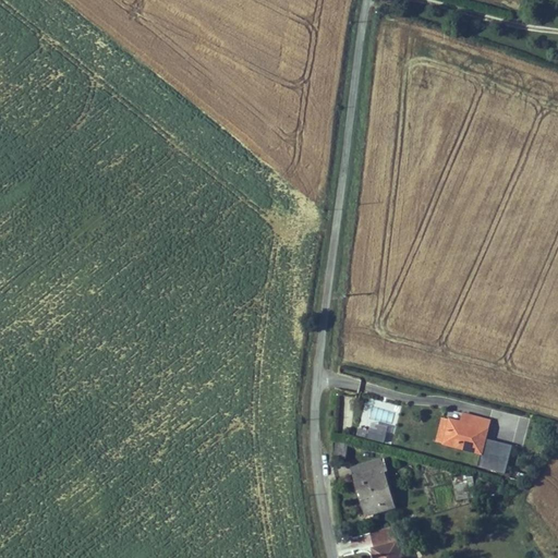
[(396,426),(401,405),(366,397),(356,437),(385,444),(389,425),(396,426)]
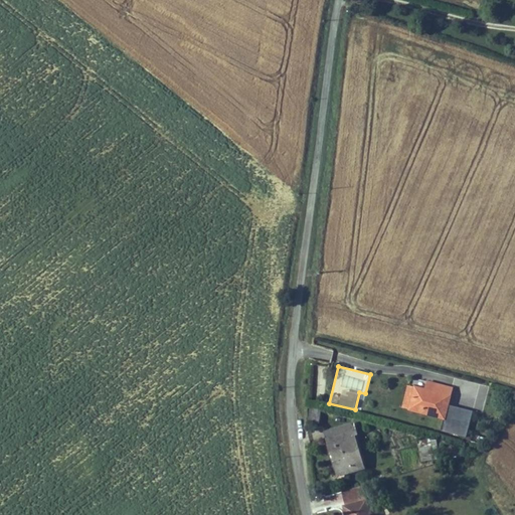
[(461,379),(455,402),(482,409),(488,386),(461,379)]
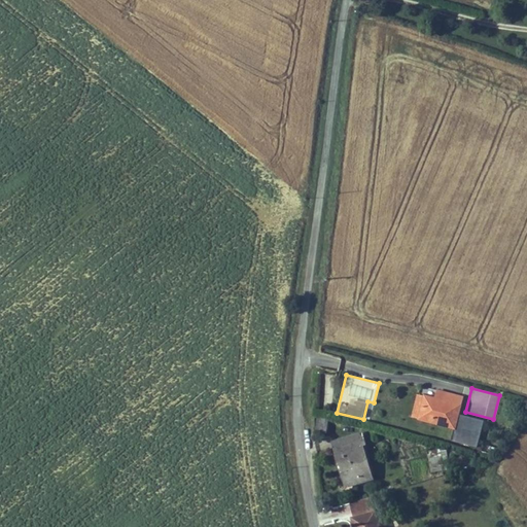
[(423,402),(460,412),(464,396),(438,390),(436,400),(424,397),(423,402)]
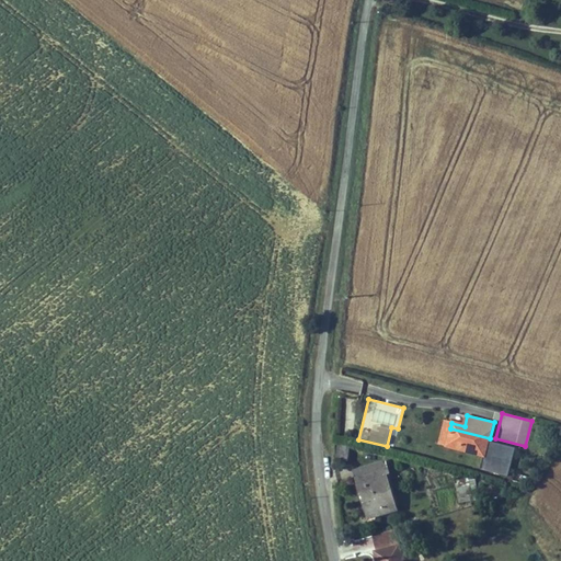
[(489,443),(490,438),(450,428),(445,447),(483,458),(481,466),(503,472),(510,449),(489,443)]
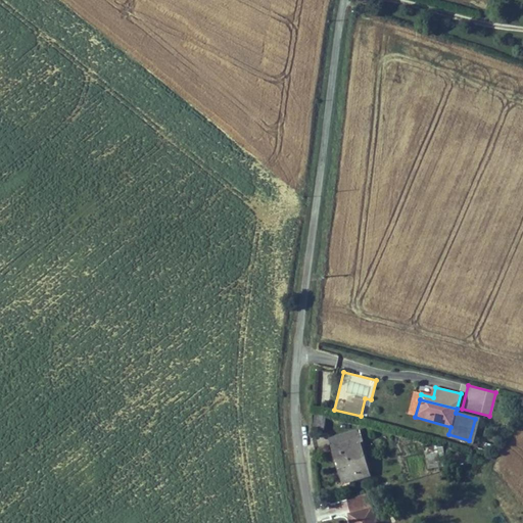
[(365,474),(355,439),(360,437),(357,428),(334,434),(336,443),(330,445),(339,480),(365,474)]
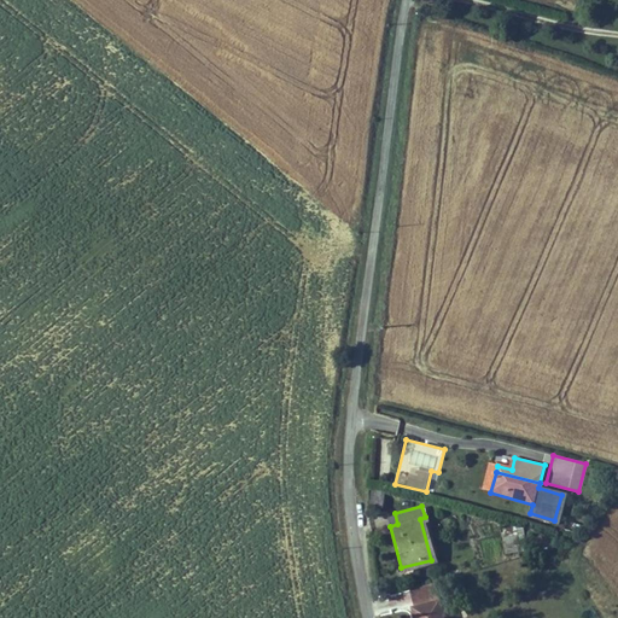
[(509,554),(520,551),(512,525),(501,529),(509,554)]
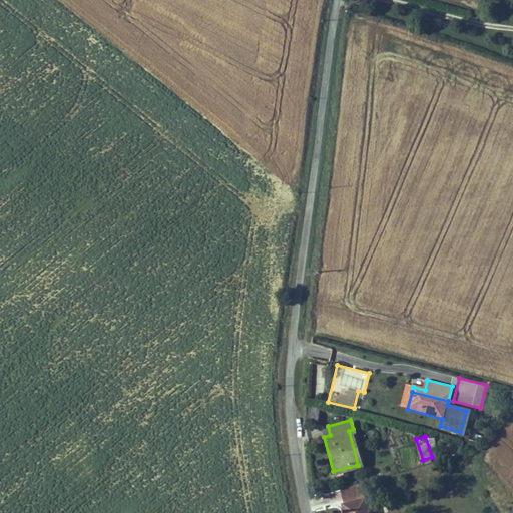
[(344,502),(367,496),(362,479),(339,485),(344,502)]
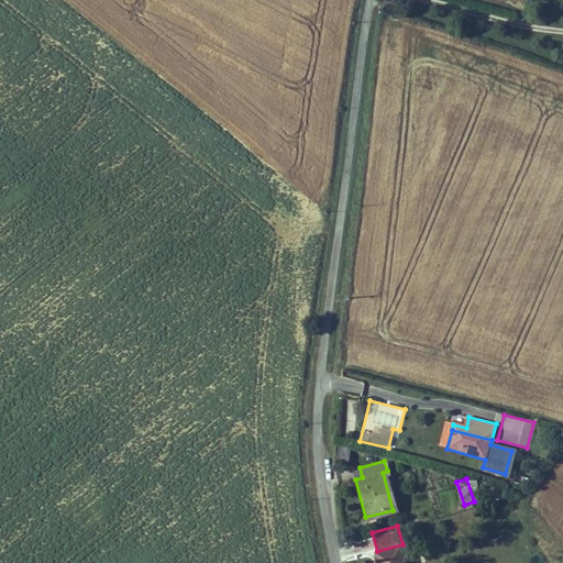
[(406,562),(403,544),(377,551),(379,562),(406,562)]
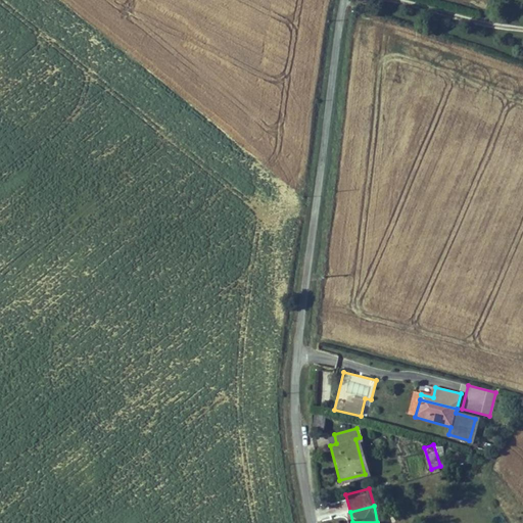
All buildings are outlined.
